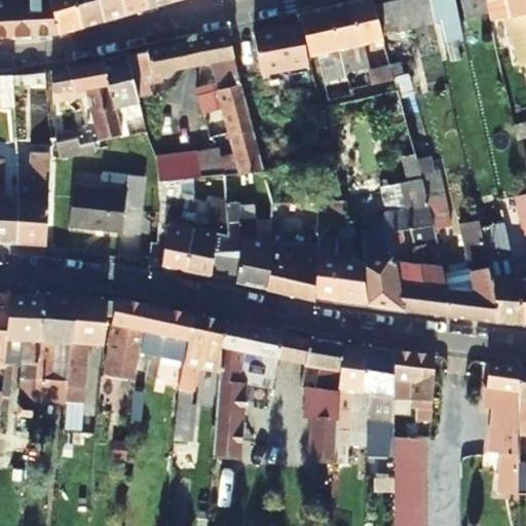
[(0,0),(0,36),(20,36),(16,0),(0,0)]
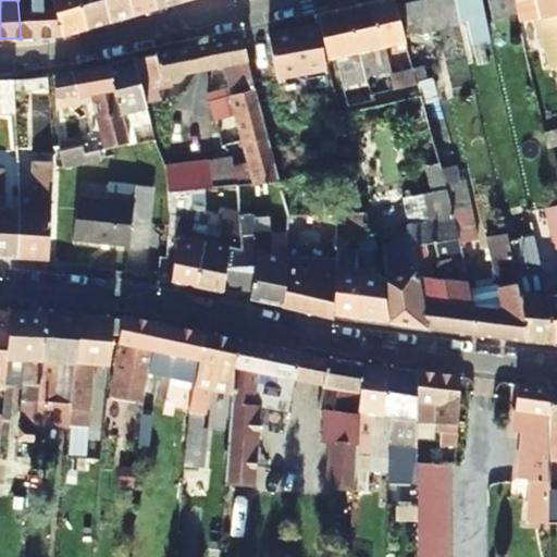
[(17,0),(21,38),(61,37),(50,0),(17,0)]
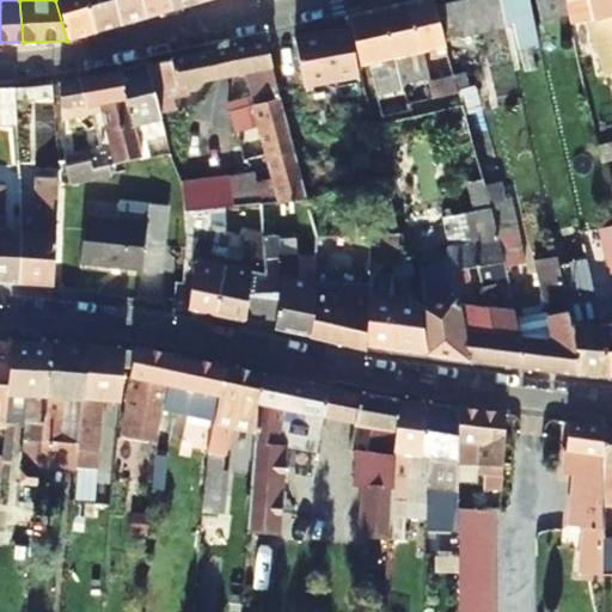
[(84,0),(55,0),(67,41),(92,32),(84,0)]
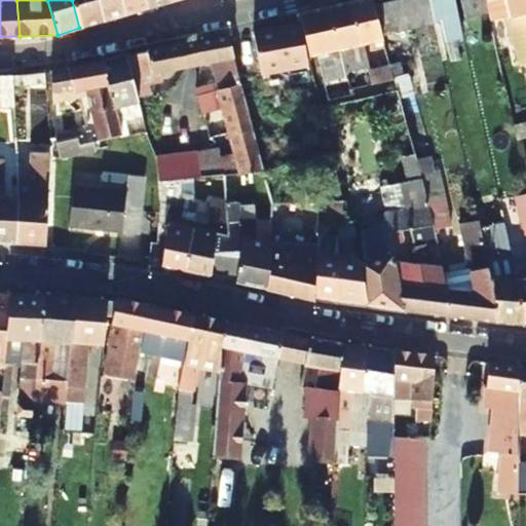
[(72,0),(79,28),(101,22),(95,0),(72,0)]
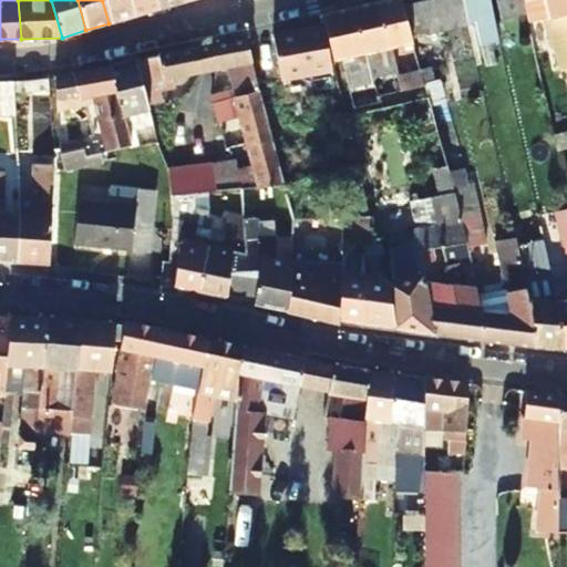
[(129,0),(102,0),(109,23),(134,17),(129,0)]
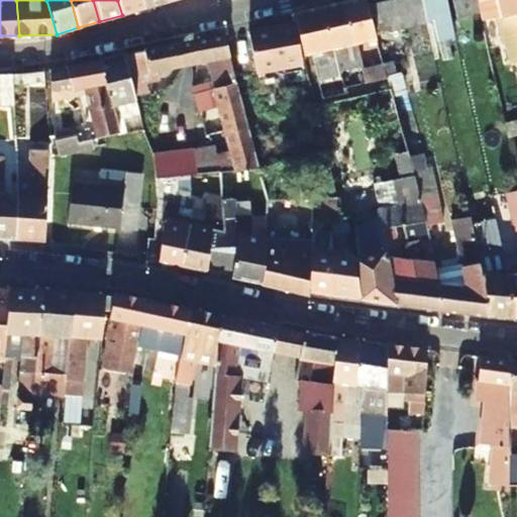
[(117,0),(122,15),(144,9),(141,0),(117,0)]
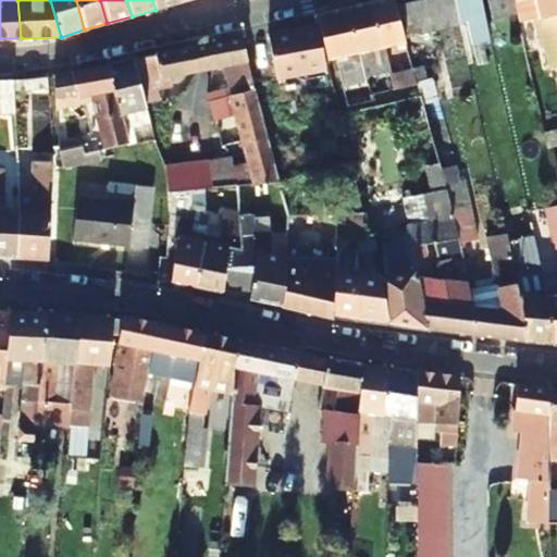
[(152,0),(156,10),(180,2),(178,0),(152,0)]
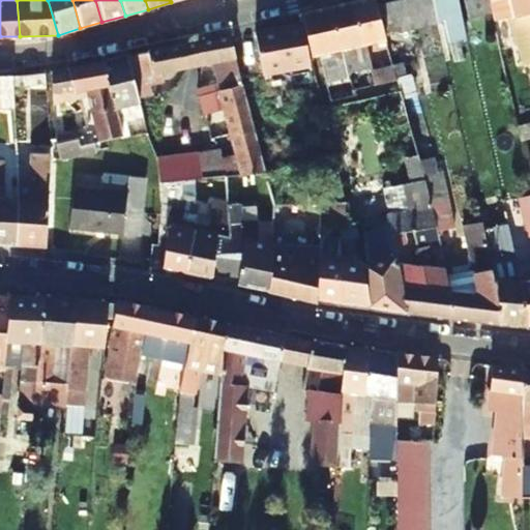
[(385,41),(384,37),(376,4),(375,0),(364,0),(353,2),(363,47),(385,41)]
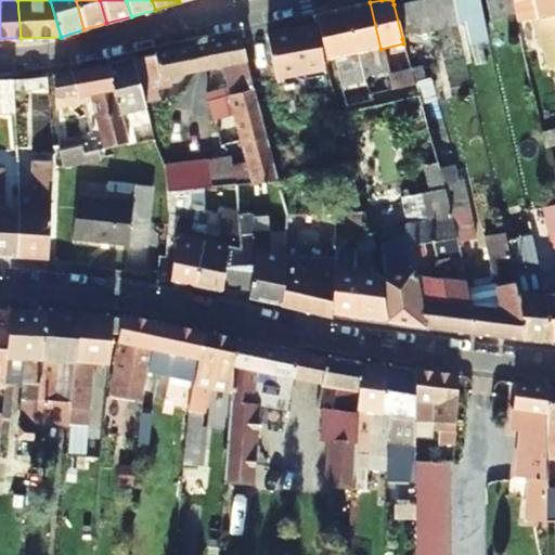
[(402,39),(457,25),(452,0),(412,0),(394,4),(402,39)]
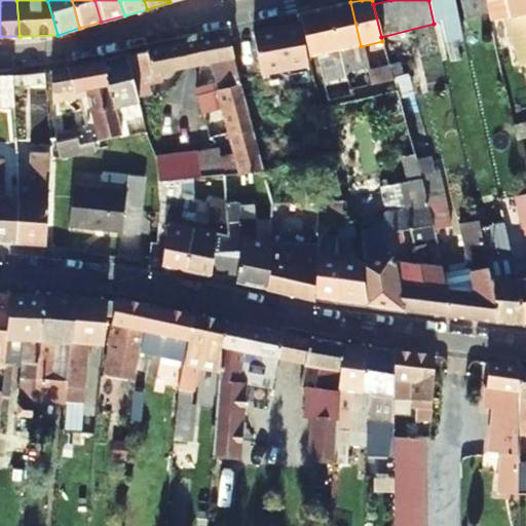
[(428,0),(434,24),(443,23),(437,0),(428,0)]
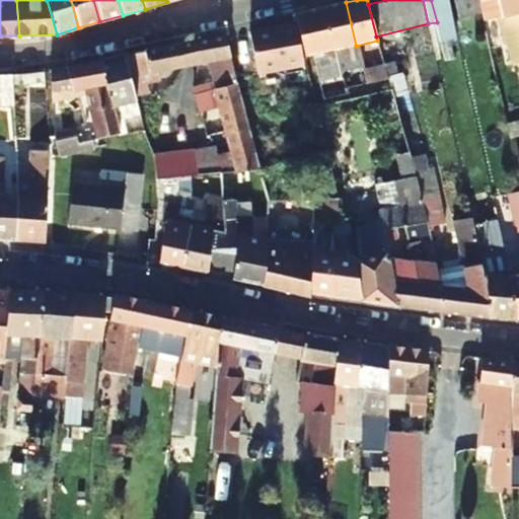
[(431,0),(437,22),(454,19),(449,0),(431,0)]
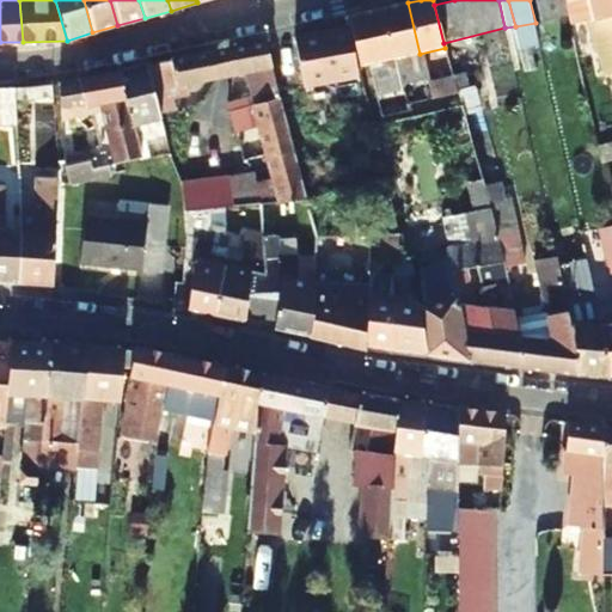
[(564,0),(539,0),(545,22),(568,17),(565,4),(564,0)]
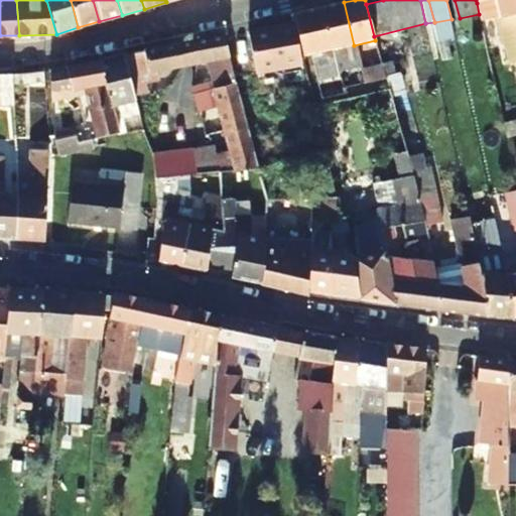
[(515,0),(476,0),(477,3),(493,0),(495,0),(499,20),(509,17),(512,30),(502,32),(515,95),(515,0)]
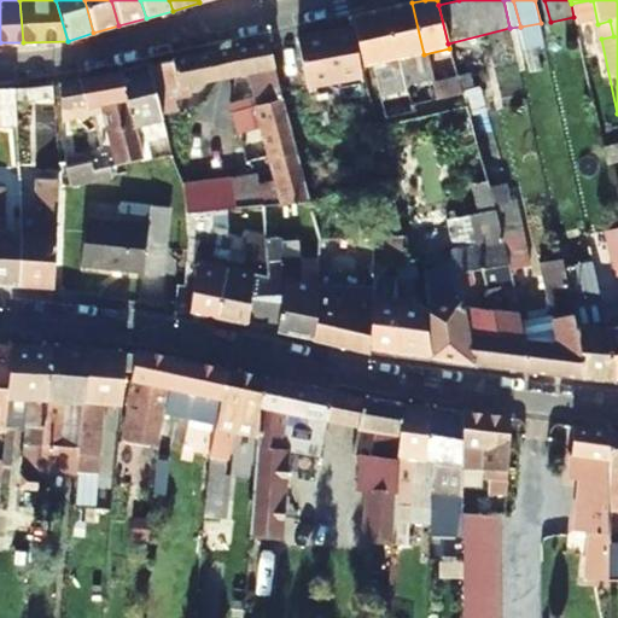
[(386,9),(398,59),(424,54),(412,3),(386,9)]
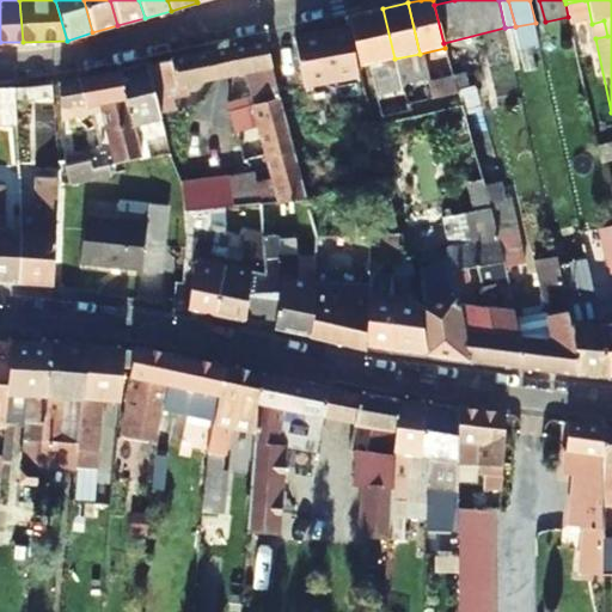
[(383,8),(356,13),(368,65),(375,95),(402,87),(395,59),(383,8)]
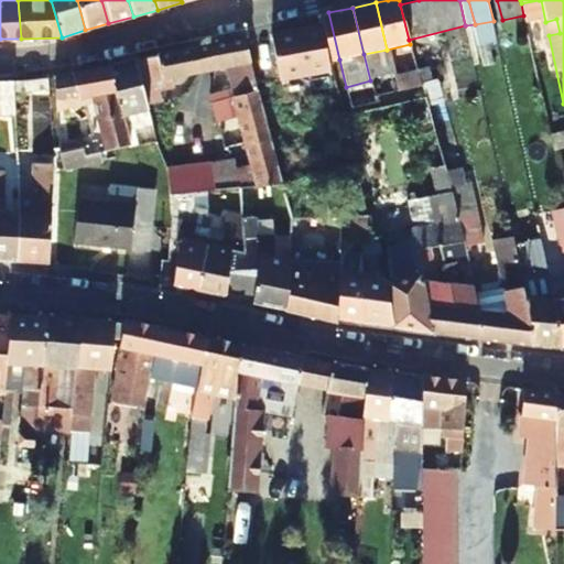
[(321,14),(322,23),(329,62),(339,60),(328,12),(321,14)]
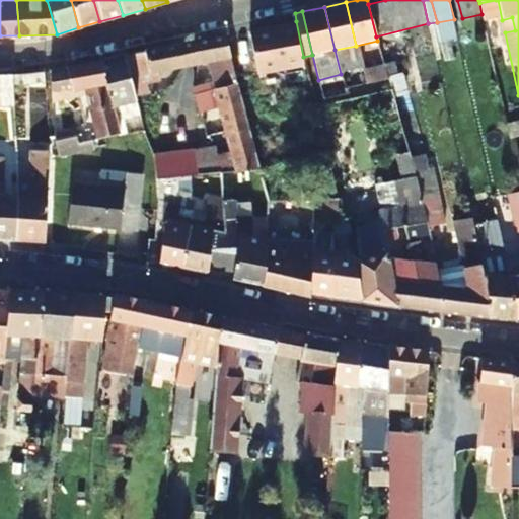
[(303,57),(296,21),(250,30),(258,73),(304,64),(303,57)]
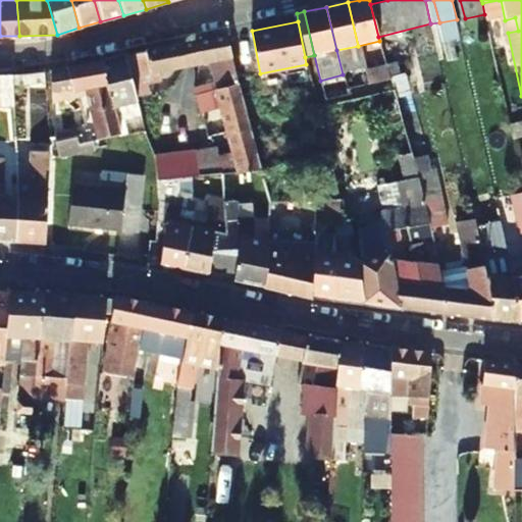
[(194,42),(199,65),(217,61),(233,58),(228,35),(194,42)]
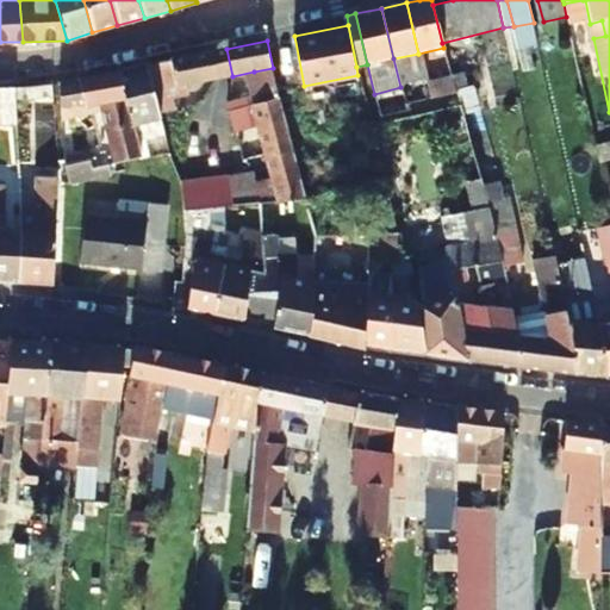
[(145,66),(149,82),(153,104),(170,100),(169,98),(186,94),(185,85),(217,80),(211,51),(145,66)]
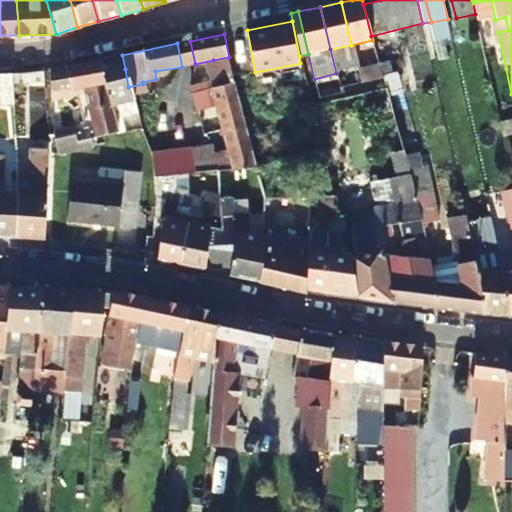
[(122,55),(99,60),(108,109),(131,104),(129,94),(128,87),(125,69),(122,55)]
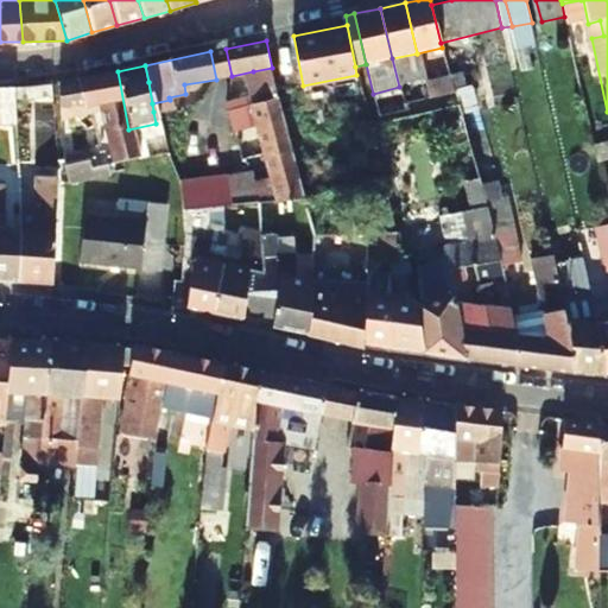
[(272,68),(253,71),(259,97),(238,102),(239,111),(261,106),(280,102),(274,76),(272,68)]
